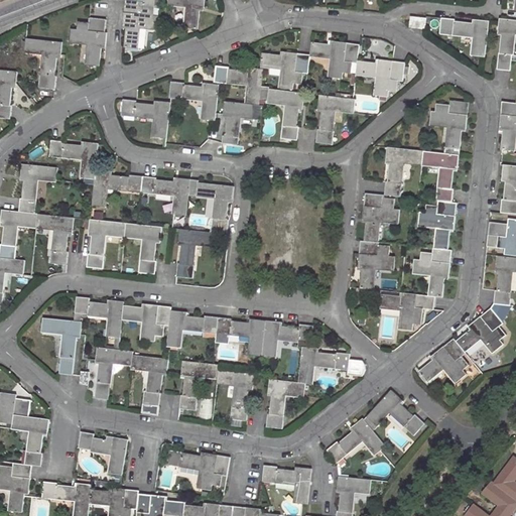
[(144,2),(126,0),(123,28),(126,29),(124,47),(137,48),(140,27),(158,29),(160,16),(154,16),(155,8),(144,6),(144,2)]
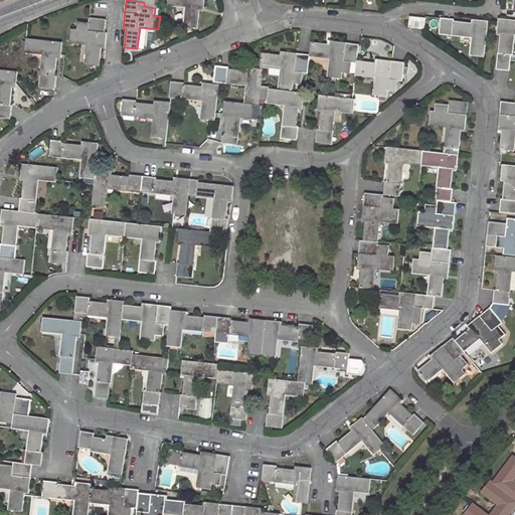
[(169,0),(169,5),(188,7),(185,28),(198,30),(201,8),(204,8),(204,0),(169,0)]
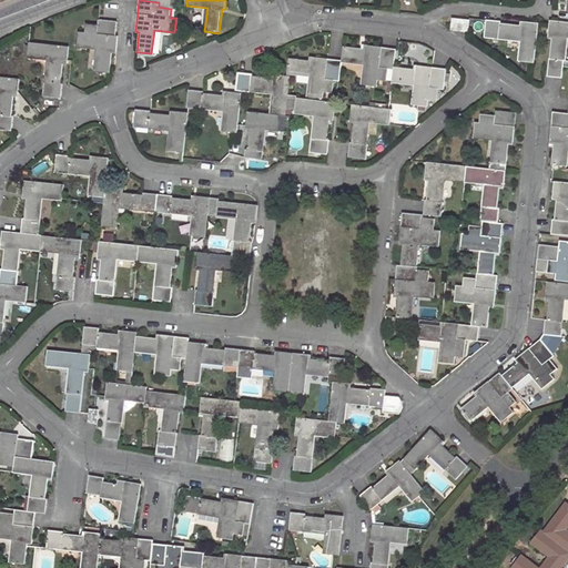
[(470,20),(454,18),(453,30),(469,31),(470,20)]
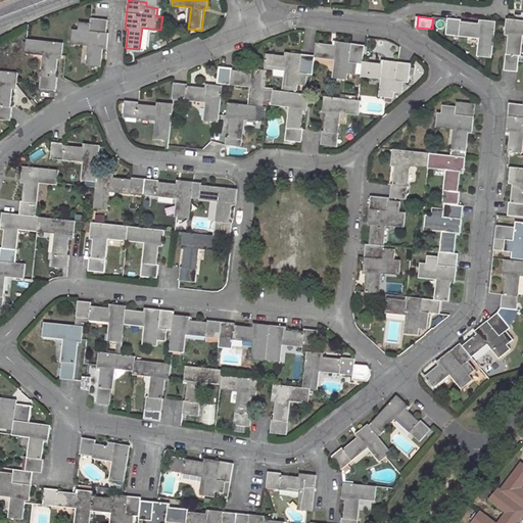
[(108,20),(91,18),(91,24),(80,22),(79,31),(73,30),(72,43),(91,45),(89,66),(101,67),(104,46),(108,46),(109,34),(107,33),(108,20)]
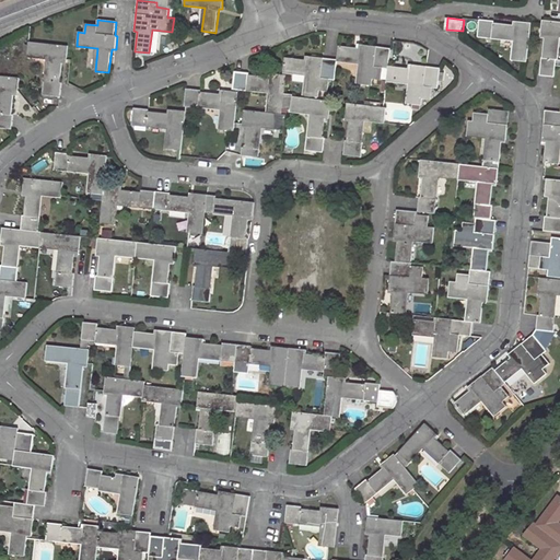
[(494,22),(480,20),(478,37),(492,39),(492,37),(515,41),(513,60),(524,62),(527,62),(533,23),(518,22),(518,26),(494,23),(494,22)]
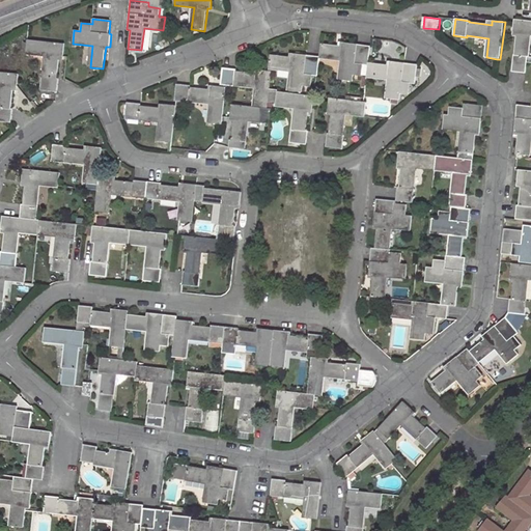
[(526,73),(527,62),(528,57),(530,34),(530,21),(515,20),(512,36),(518,36),(515,55),(514,55),(513,60),(512,72),(519,72),(526,73)]
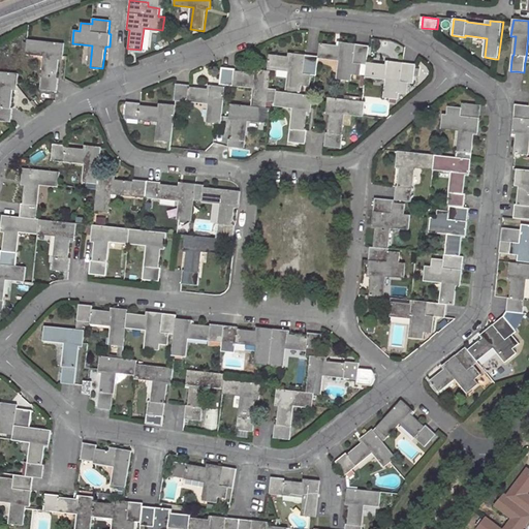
[(64,43),(27,40),(26,53),(45,56),(43,76),(42,76),(40,90),(57,92),(59,79),(57,78),(59,57),(63,57),(64,43)]
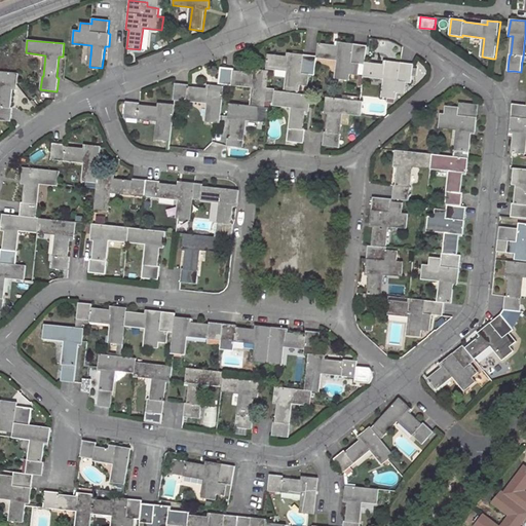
[(318,43),(316,57),(338,59),(335,79),(349,80),(350,75),(359,75),(359,74),(360,64),(366,65),(366,62),(368,45),(353,43),(337,42),(336,45),(318,43)]
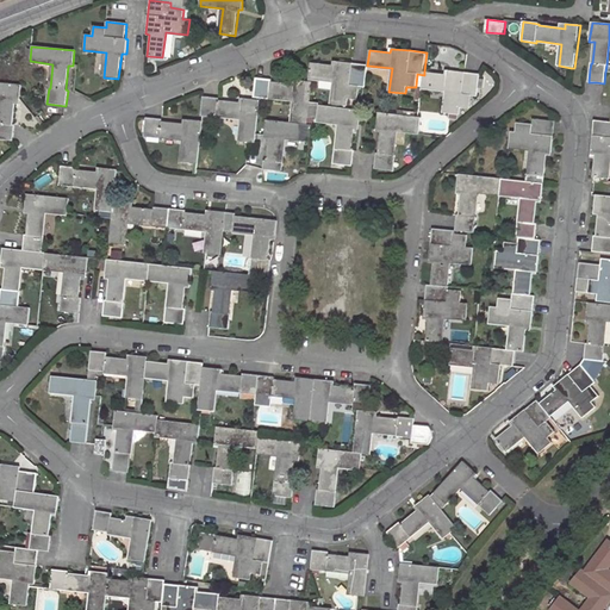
[(337,66),(311,62),(309,78),(312,78),(334,81),(331,104),(347,106),(347,103),(348,99),(358,100),(359,86),(365,87),(367,66),(349,63),(337,62),(337,66)]
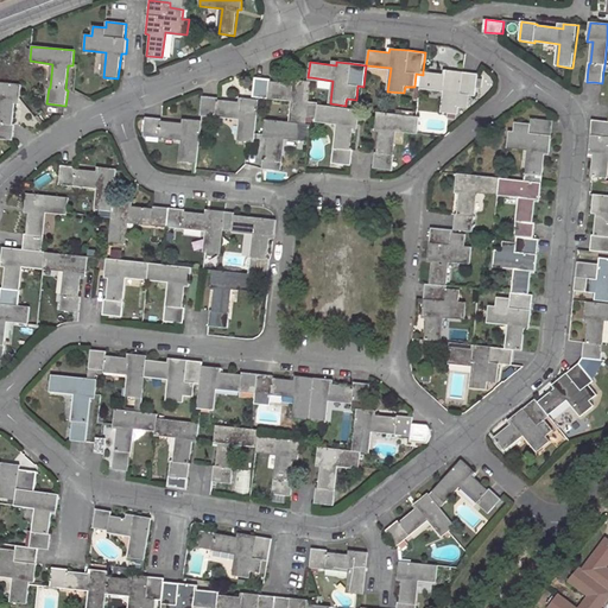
[(444,74),(423,71),(423,75),(420,87),(445,89),(442,112),(458,114),(460,107),(469,108),(470,95),(476,96),(476,89),(477,78),(479,74),(464,73),(444,70),(444,74)]
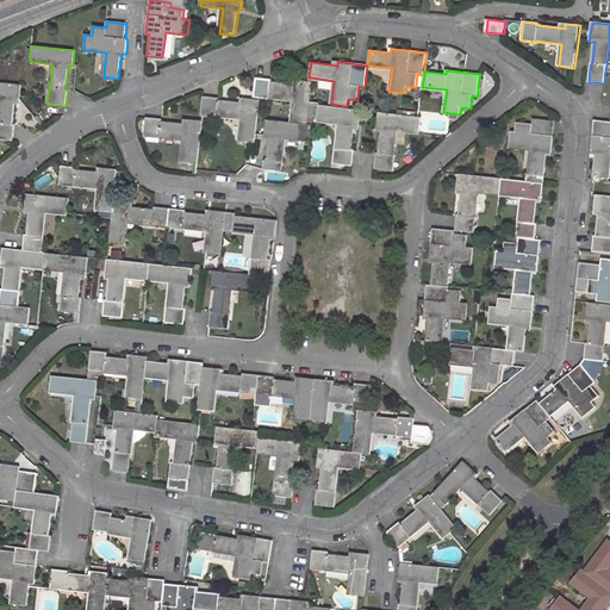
[(272,80),(256,78),(254,98),(260,98),(268,99),(269,98),(293,100),(291,122),(300,123),(307,124),(307,118),(310,103),(312,82),(297,80),(297,85),(272,81),(272,80)]
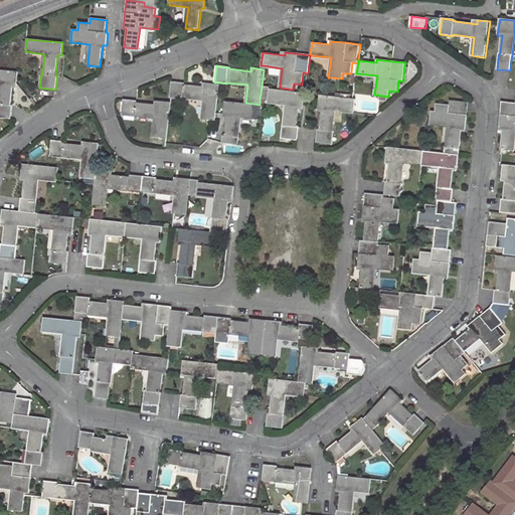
[(18,71),(0,69),(0,82),(0,83),(0,118),(11,119),(12,106),(11,106),(13,88),(16,88),(17,82),(18,71)]
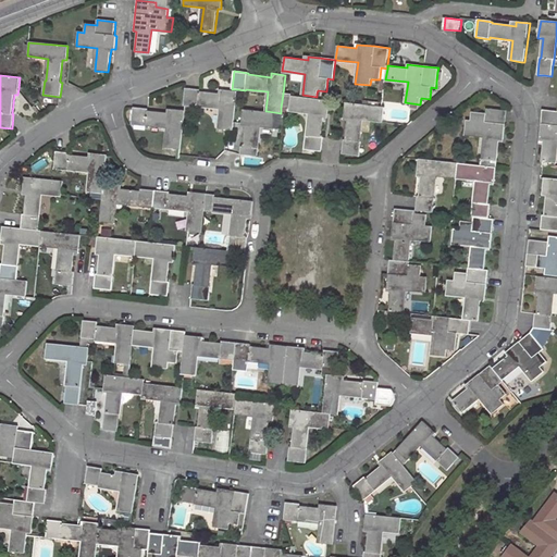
[(186,88),(184,106),(197,107),(198,104),(221,108),(219,128),(227,130),(233,131),(237,91),(223,90),(222,94),(200,91),(200,89),(186,88)]
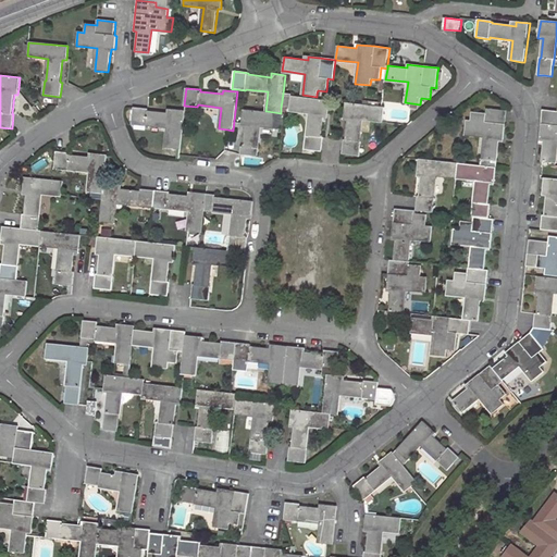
[(292,94),(283,94),(281,108),(289,109),(291,96),(292,94)]
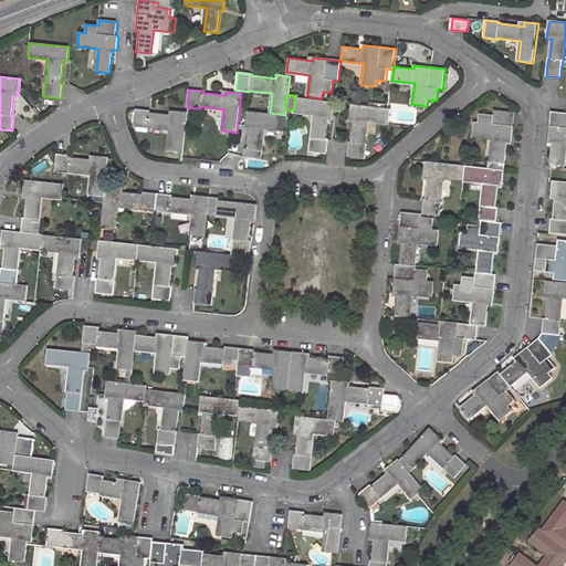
[(335,102),(295,97),(294,111),(315,114),(312,137),(311,138),(310,152),(317,153),(326,154),(328,140),(326,139),(328,121),(333,121),(335,102)]
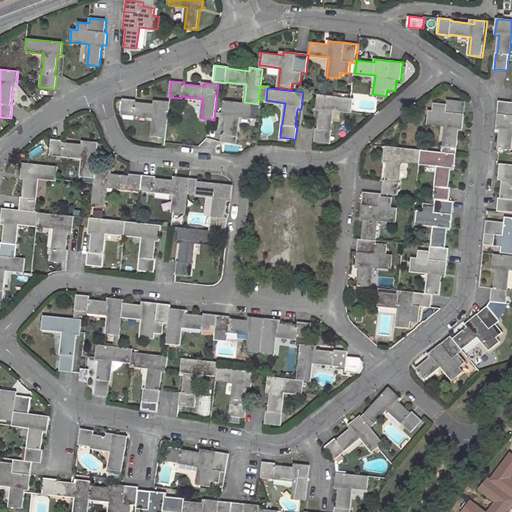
[(353,99),(317,94),(316,107),(321,108),(318,129),(316,128),(314,142),(324,143),(330,143),(332,130),(330,130),(333,109),(351,111),(353,99)]
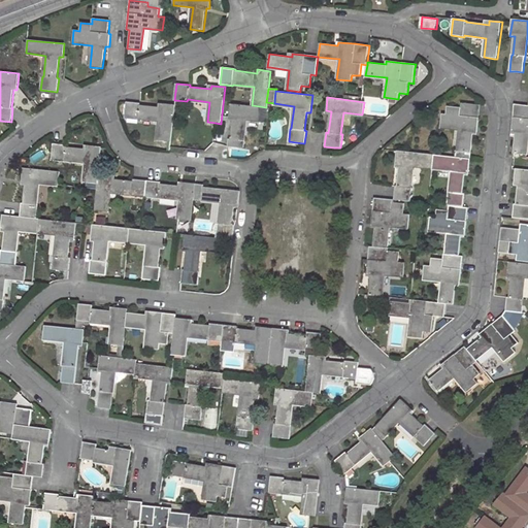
[(140,103),(127,101),(125,118),(138,120),(138,118),(159,121),(157,140),(171,141),(175,104),(162,103),(162,106),(140,104),(140,103)]
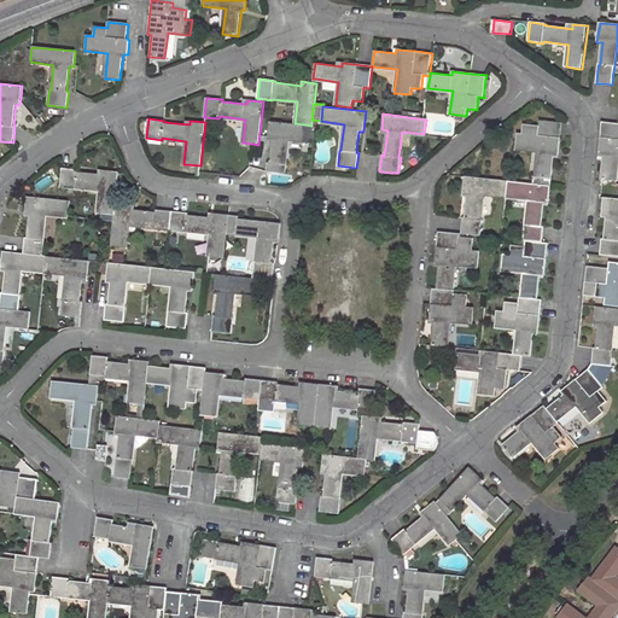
[(295,123),(270,121),(268,136),(272,136),(269,163),(268,163),(267,172),(277,173),(286,173),(287,164),(285,164),(289,139),(303,140),(304,124),(295,123)]
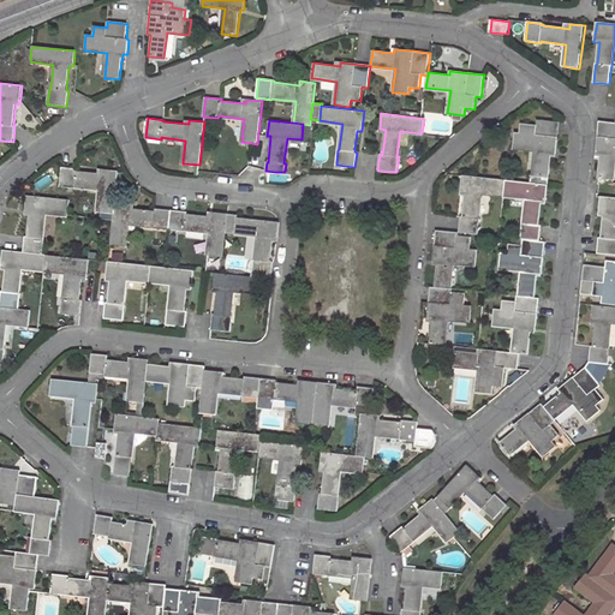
[(560,123),(538,120),(537,125),(523,124),(521,133),(515,132),(513,149),(537,151),(535,177),(532,177),(531,183),(548,185),(553,151),(556,153),(560,123)]
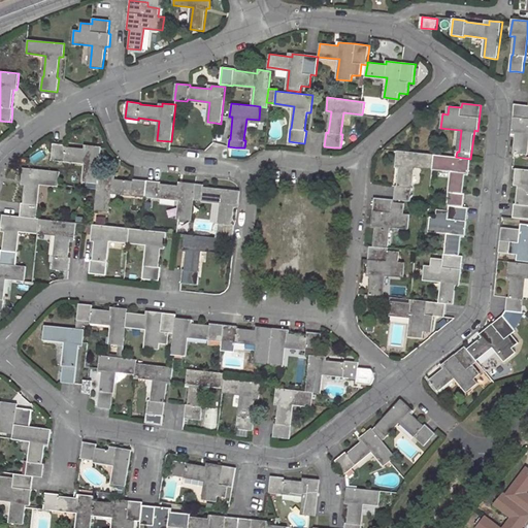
[(527,105),(515,104),(513,130),(516,131),(516,137),(514,154),(527,155),(527,147),(527,105)]
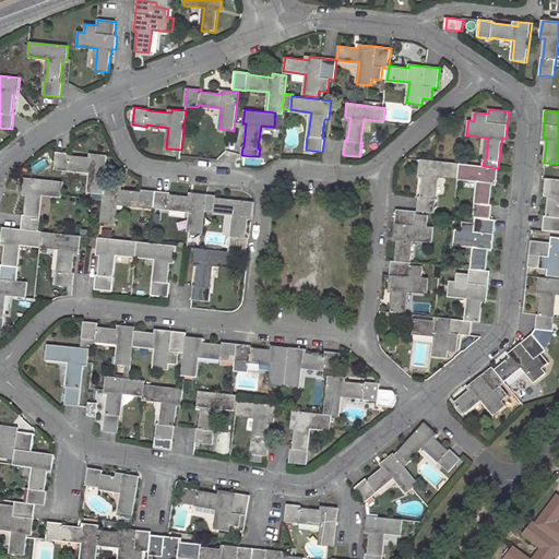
[(93,193),(104,194),(105,183),(107,155),(94,154),(93,157),(70,155),(70,154),(57,152),(55,169),(69,171),(69,170),(92,173),(90,192),(93,193)]
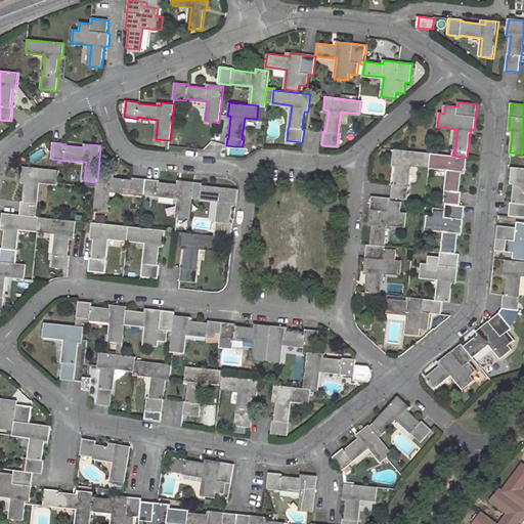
[(229,147),(229,156),(246,157),(246,149),(229,147)]
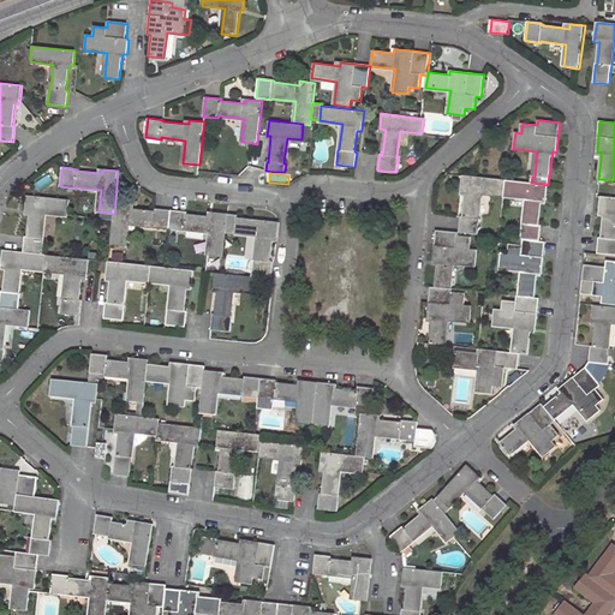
[(506,180),(463,177),(460,195),(465,196),(463,218),(460,218),(459,232),(472,234),(479,234),(481,219),(478,219),(481,193),(503,196),(506,180)]
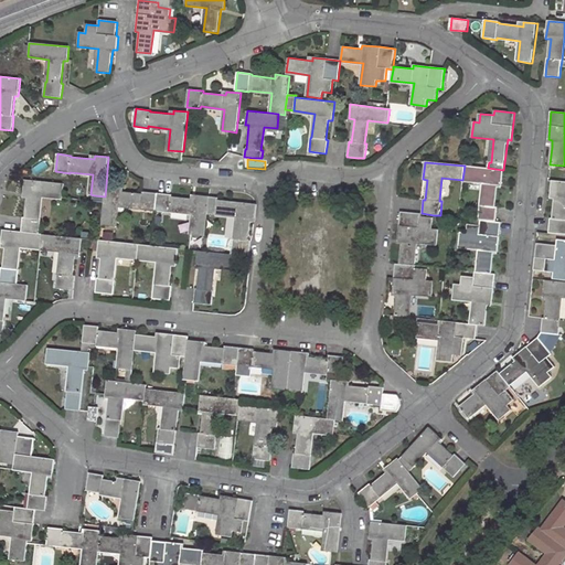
[(496,208),(498,184),(502,184),(503,170),(488,168),(465,166),(462,180),(484,182),(482,206),(480,205),(478,220),(481,220),(497,222),(498,208),(496,208)]
